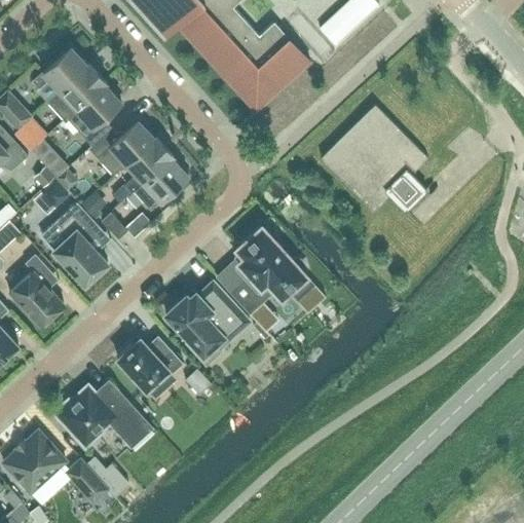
[(138,0),(169,34),(178,26),(192,41),(192,42),(234,88),(242,81),(263,105),(310,62),(274,22),(259,36),(232,7),(239,0),(138,0)]
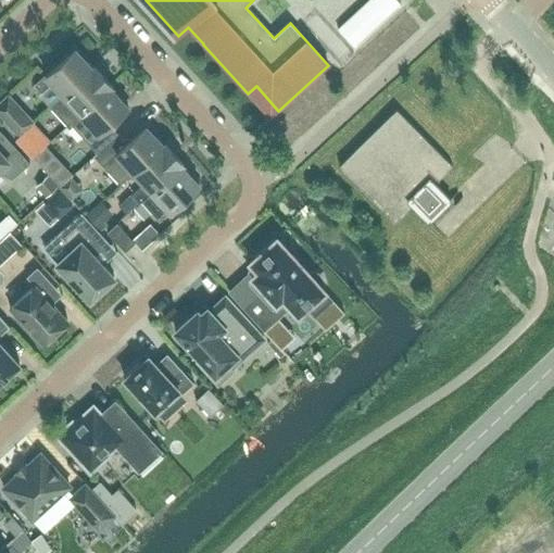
[(63,96),(92,68),(75,49),(35,86),(41,93),(39,96),(50,108),(63,96)]
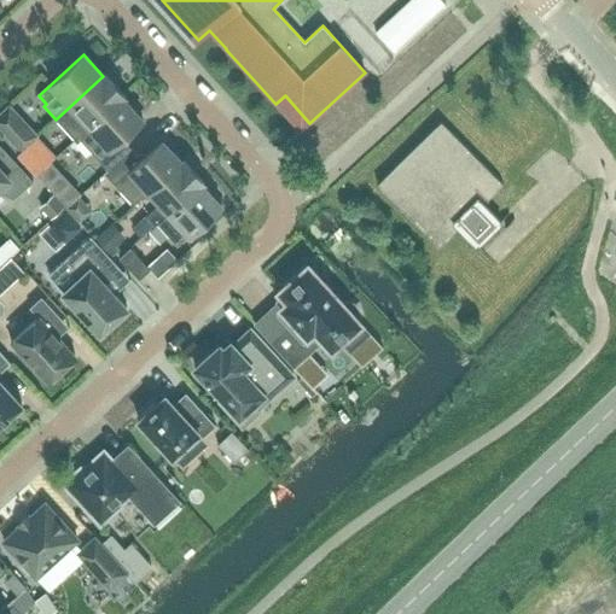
[(123,98),(103,76),(70,106),(56,120),(75,141),(79,138),(89,128),(123,98)]
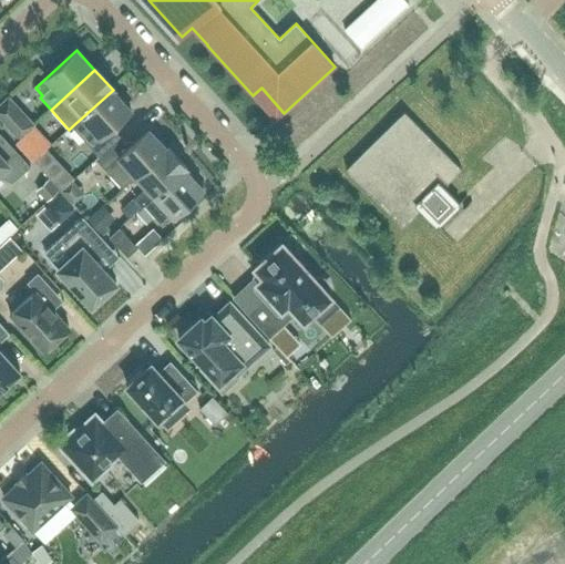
[(82,139),(99,156),(120,137),(111,127),(131,110),(113,90),(82,118),(72,126),(83,139),(82,139)]
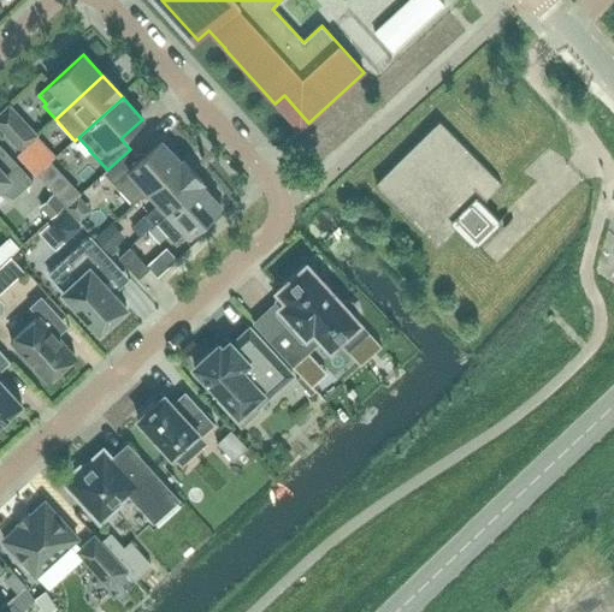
[(9,105),(0,112),(0,128),(21,150),(37,136),(9,105)]
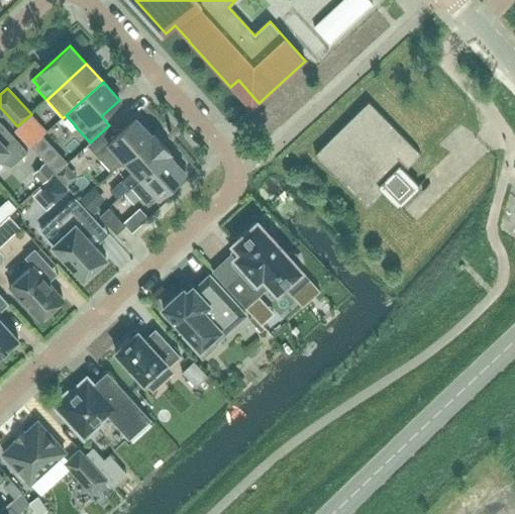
[(399,208),(420,187),(406,173),(422,157),(370,103),(316,156),(369,209),(385,193),(399,208)]
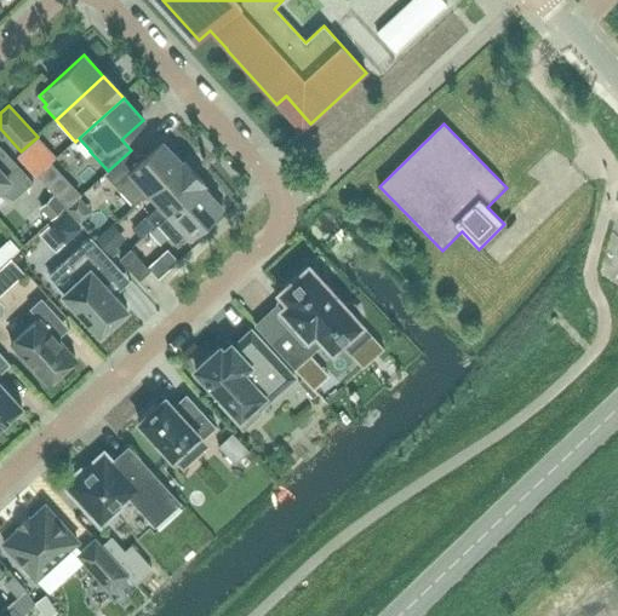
[(150,193),(183,162),(162,140),(141,161),(131,150),(108,171),(104,174),(135,207),(150,193)]
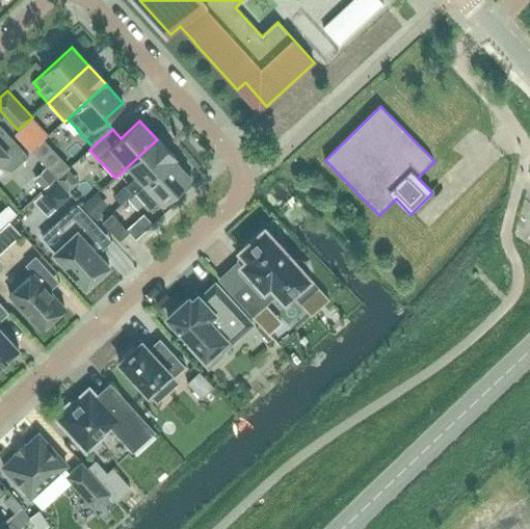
[(0,165),(11,173),(29,156),(3,129),(0,132),(0,165)]
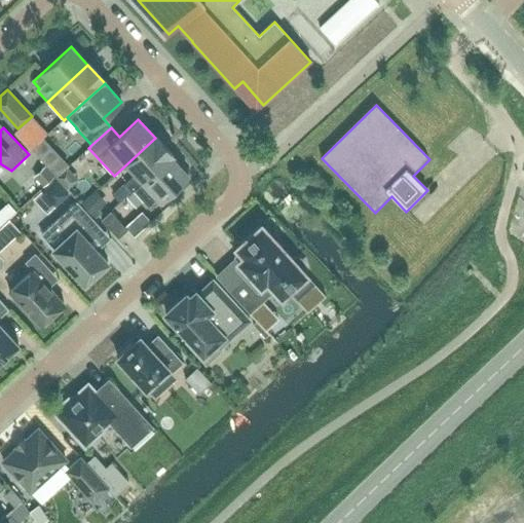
[(172,156),(155,138),(127,163),(136,174),(124,184),(132,193),(134,191),(172,156)]
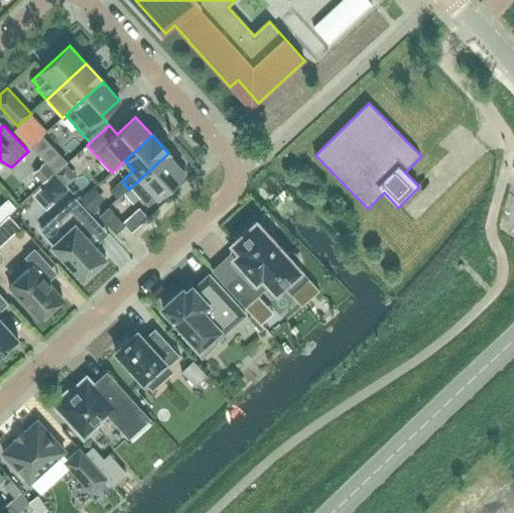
[(168,153),(131,187),(148,206),(185,171),(168,153)]
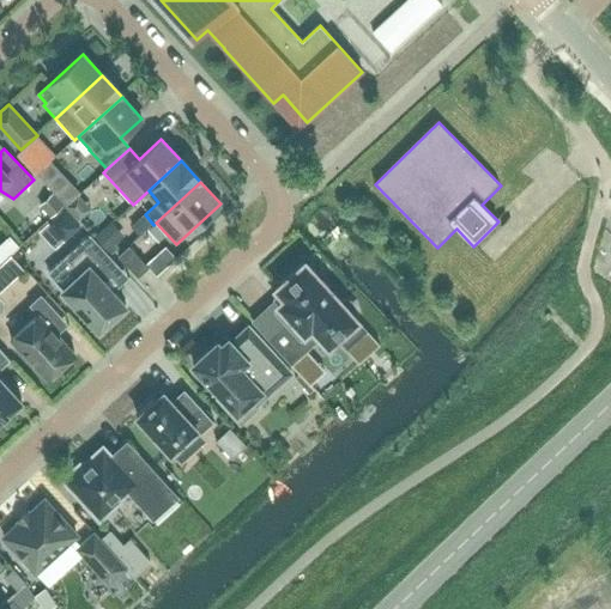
[(79,226),(64,209),(49,224),(65,239),(79,226)]
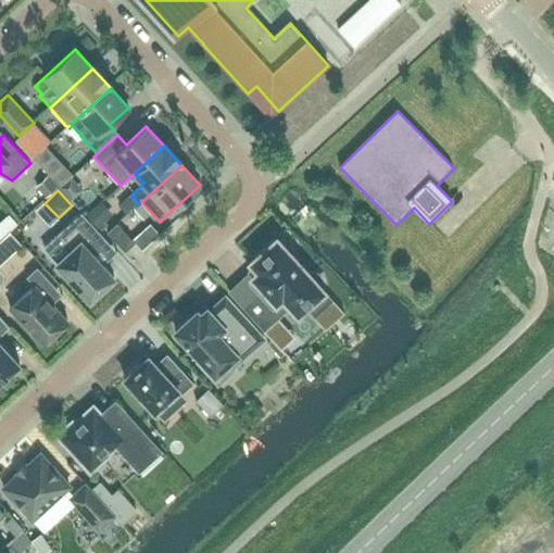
[(105,239),(82,213),(43,249),(90,300),(114,278),(93,255),(96,252),(93,250),(105,239)]
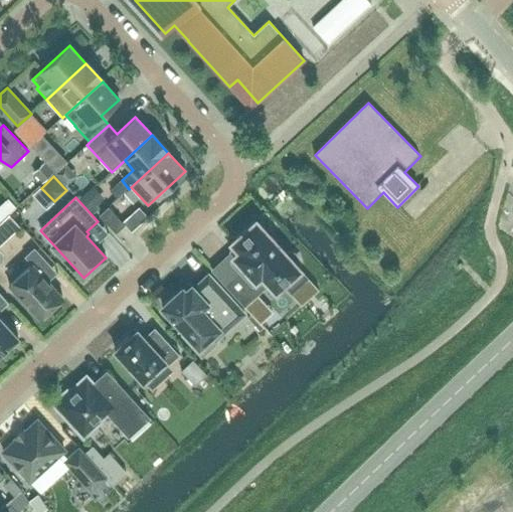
[(8,199),(0,206),(0,222),(17,208),(8,199)]
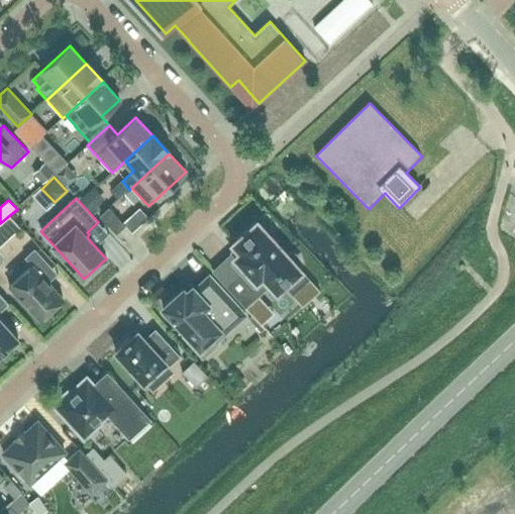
[(109,208),(100,217),(116,235),(126,226),(109,208)]
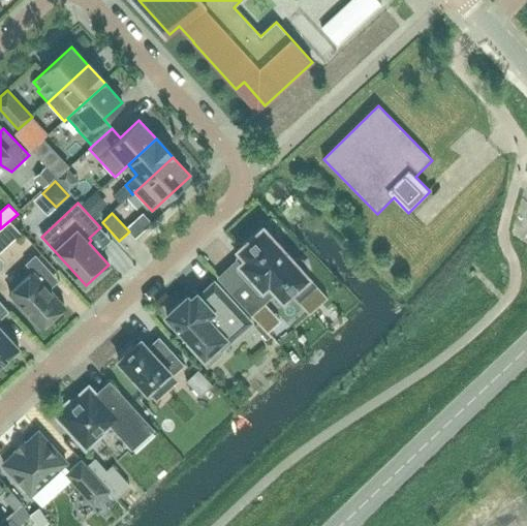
[(9,221),(0,229),(0,233),(9,242),(20,233),(9,221)]
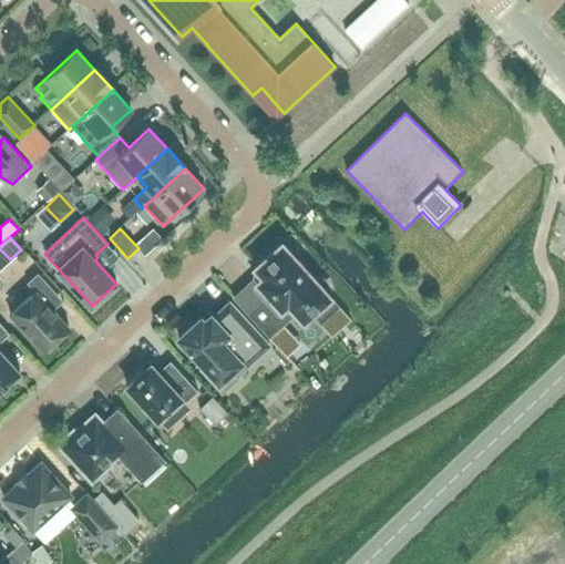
[(283,243),(255,267),(256,269),(257,268),(259,272),(264,277),(258,282),(257,283),(258,285),(286,315),(287,314),(293,308),(302,319),(302,320),(304,321),(305,320),(305,319),(312,313),(322,324),(339,308),(329,297),(330,296),(329,295),(327,293),(328,288),(327,283),(324,279),(319,278),(315,279),(283,245),(284,245),(283,243)]
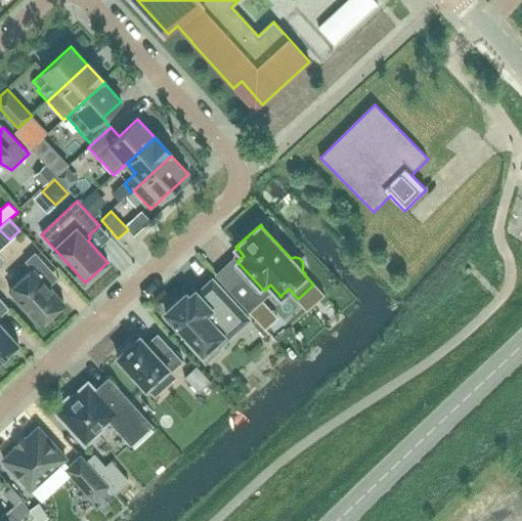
[(33,269),(9,291),(40,324),(64,302),(44,280),(53,272),(35,253),(26,262),(33,269)]
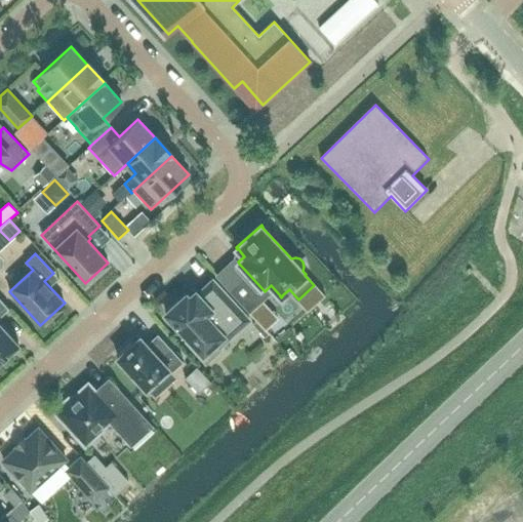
[(470,274),(460,281),(472,294),(481,287),(470,274)]
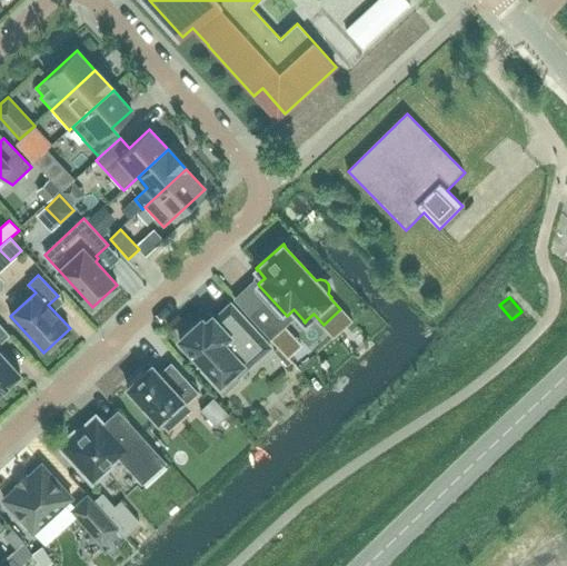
[(249,315),(270,338),(285,325),(264,301),(249,315)]
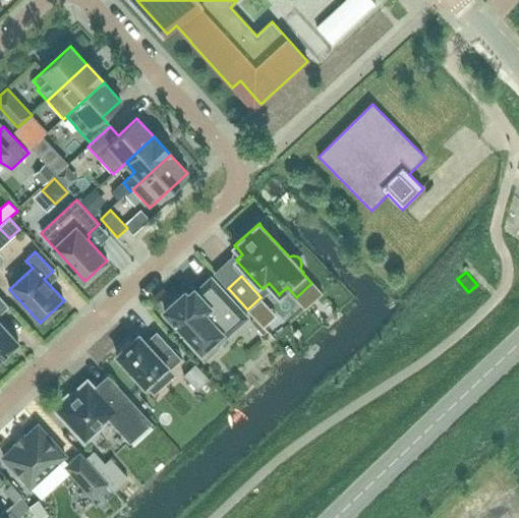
[(218,345),(247,318),(217,284),(206,294),(203,291),(199,294),(194,288),(187,294),(185,291),(164,310),(188,337),(185,339),(198,354),(214,341),(218,345)]
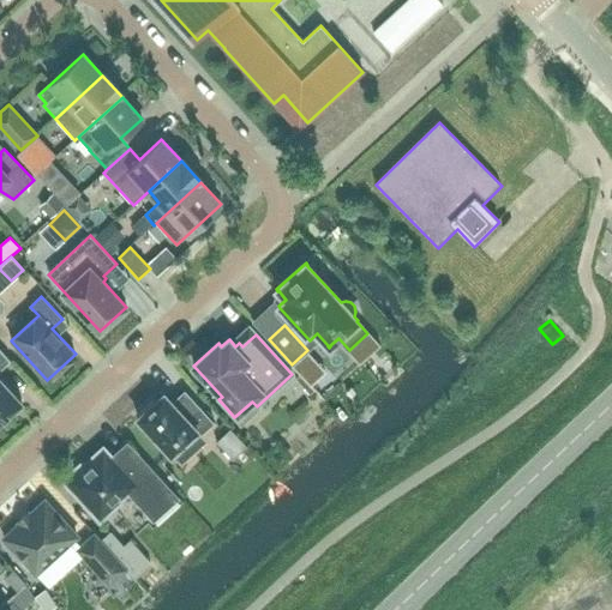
[(0,370),(11,361),(0,349),(0,422),(22,402),(0,378),(0,370)]
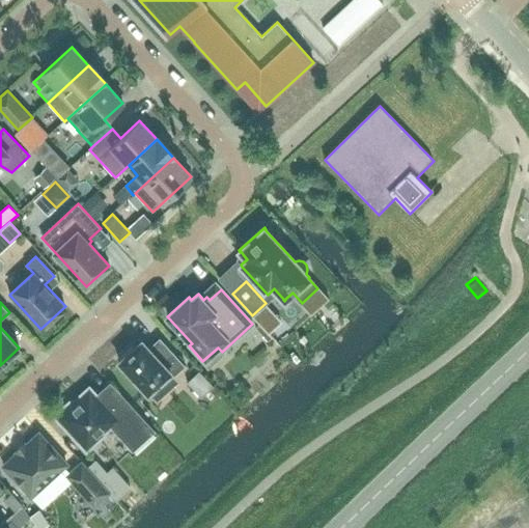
[(141,340),(118,361),(147,393),(170,373),(173,378),(186,367),(160,338),(148,349),(141,340)]
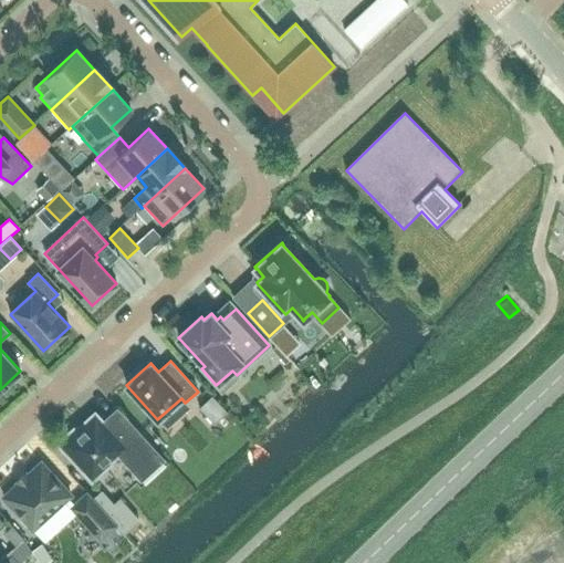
[(95,414),(61,445),(92,479),(98,472),(101,476),(112,466),(110,462),(117,456),(142,481),(165,460),(122,414),(107,427),(95,414)]
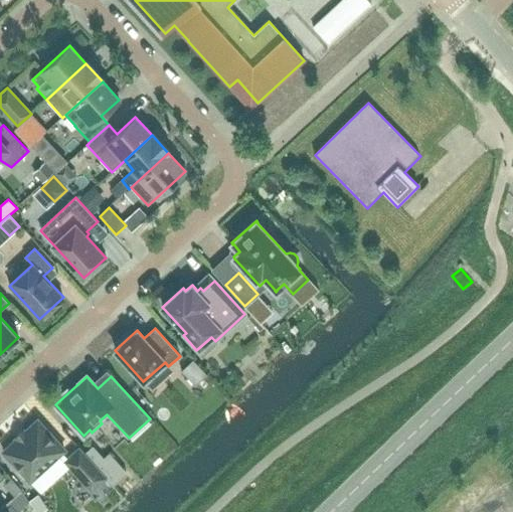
[(37,420),(3,453),(18,469),(16,473),(24,481),(28,479),(30,482),(64,451),(37,420)]
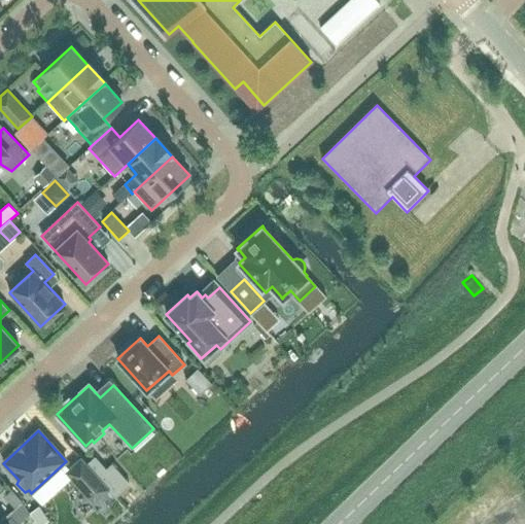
[(95,458),(88,465),(109,489),(115,496),(129,484),(112,465),(106,470),(95,458)]
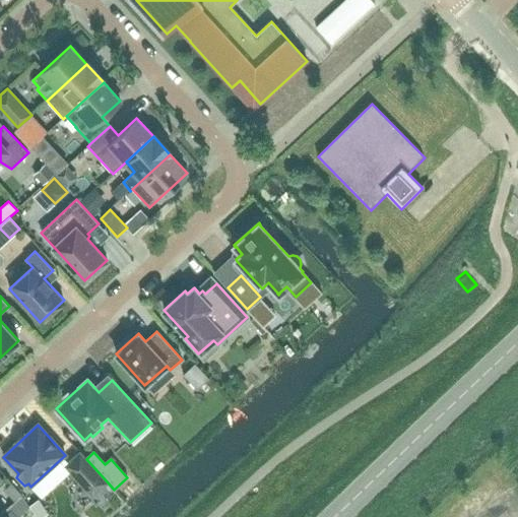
[(108,482),(86,459),(80,453),(65,466),(92,497),(108,482)]
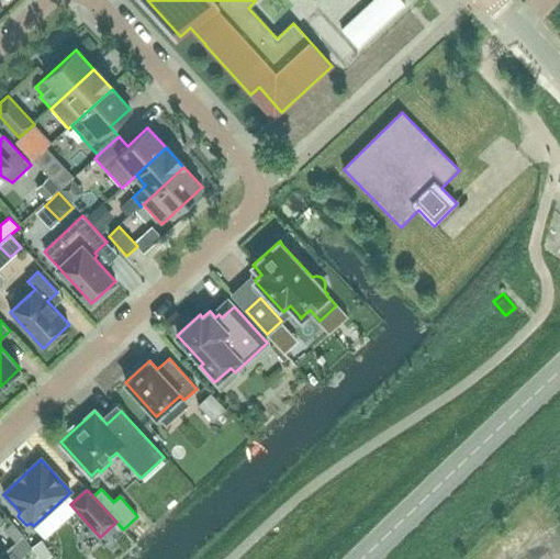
[(0,558),(23,558),(33,549),(23,537),(0,558)]
